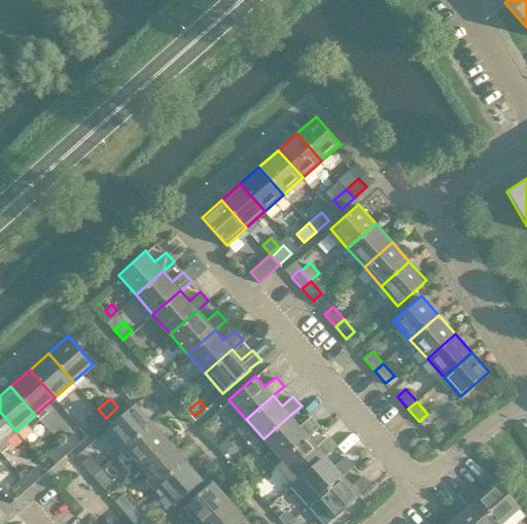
[(124,447),(151,422),(135,404),(107,428),(124,447)]
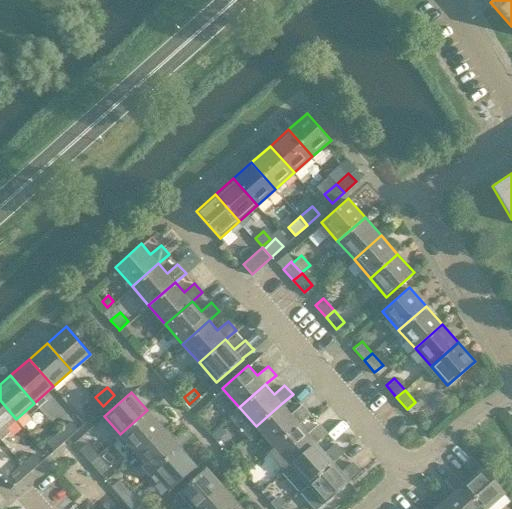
[(91,417),(103,406),(95,397),(83,408),(91,417)]
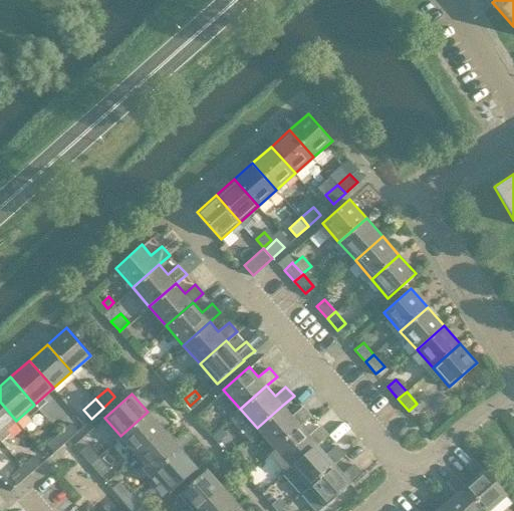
[(0,402),(0,435),(16,421),(0,402)]
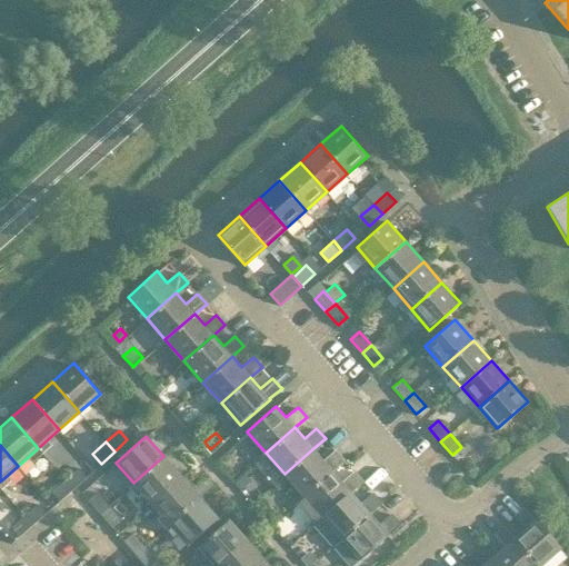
[(302,495),(332,469),(343,459),(335,449),(323,459),(313,448),(285,474),(302,495)]
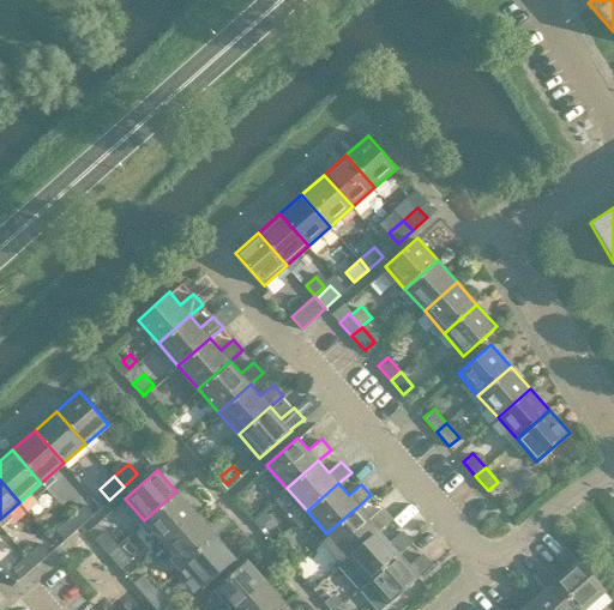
[(176,491),(144,520),(163,542),(196,513),(176,491)]
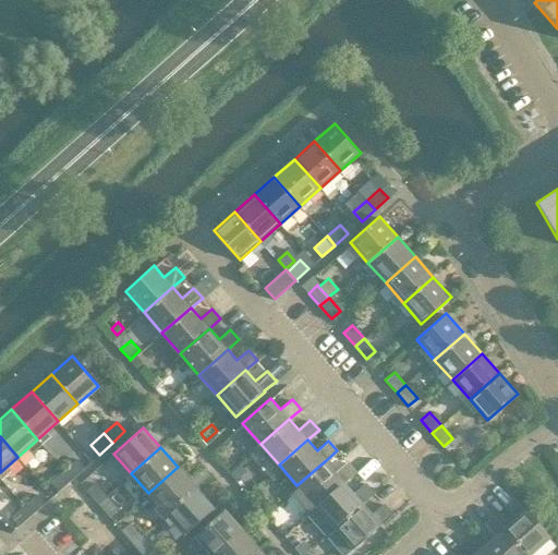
[(76,457),(63,469),(72,479),(85,467),(76,457)]
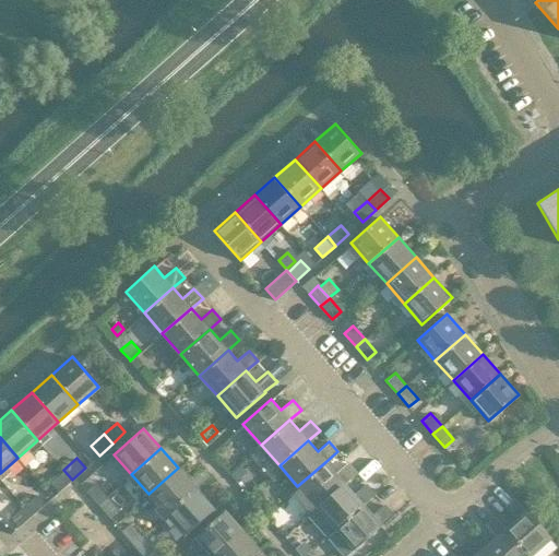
[(316,508),(345,482),(356,472),(347,462),(336,472),(326,461),(297,486),(316,508)]
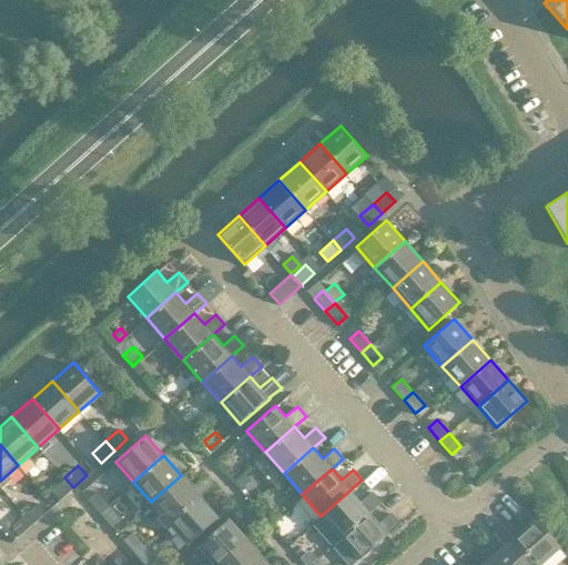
[(169,522),(199,495),(181,475),(151,502),(169,522)]
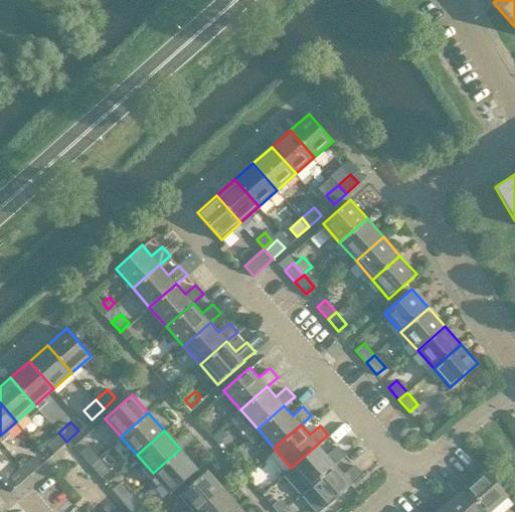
[(54,452),(66,442),(58,433),(46,444),(54,452)]
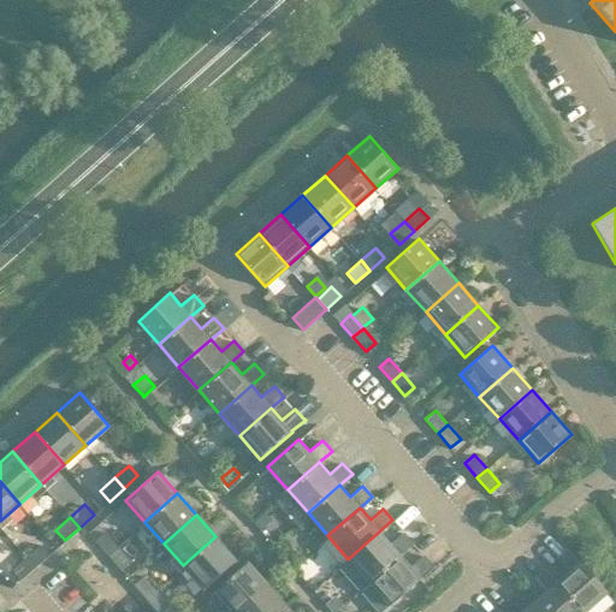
[(368,581),(401,553),(413,542),(403,532),(391,542),(380,530),(348,559),(349,559),(341,568),(359,588),(368,581)]
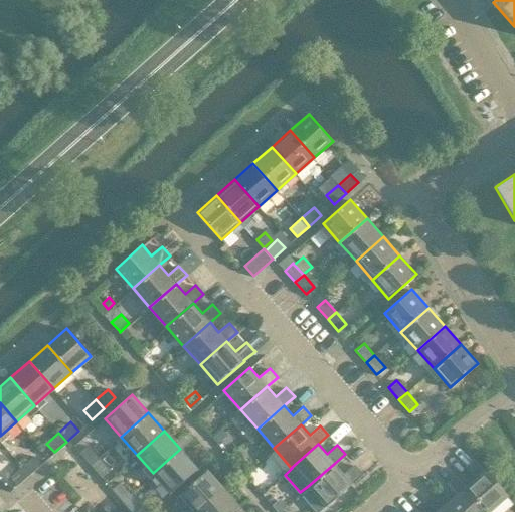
[(79,452),(90,463),(98,456),(88,445),(79,452)]
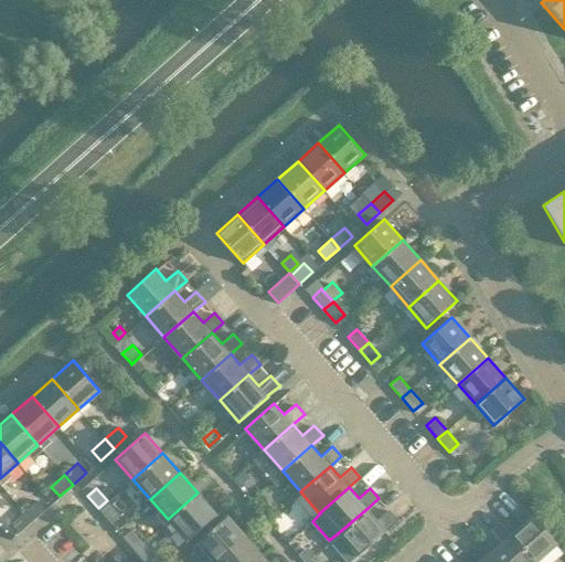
[(198,492),(168,519),(187,541),(216,515),(198,492)]
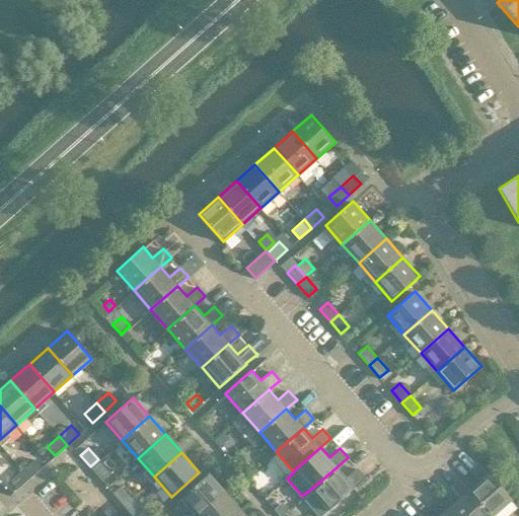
[(34,458),(22,468),(29,477),(42,466),(34,458)]
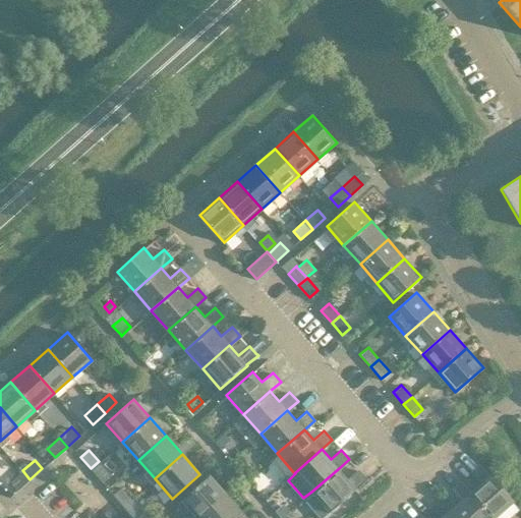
[(110,474),(99,461),(91,468),(102,481),(110,474)]
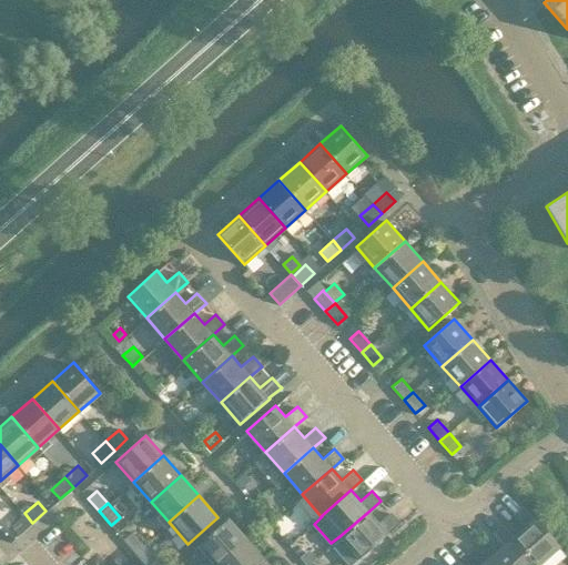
[(513,536),(538,564),(539,564),(560,546),(535,517),(524,505),(523,506),(514,515),(524,526),(513,536)]
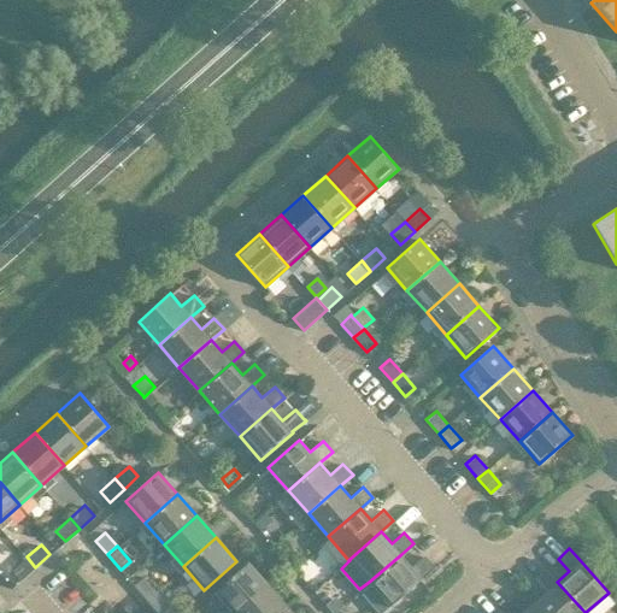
[(360,590),(380,612),(381,612),(389,606),(422,578),(435,566),(434,565),(433,565),(424,555),(411,566),(401,554),(369,582),(360,590)]
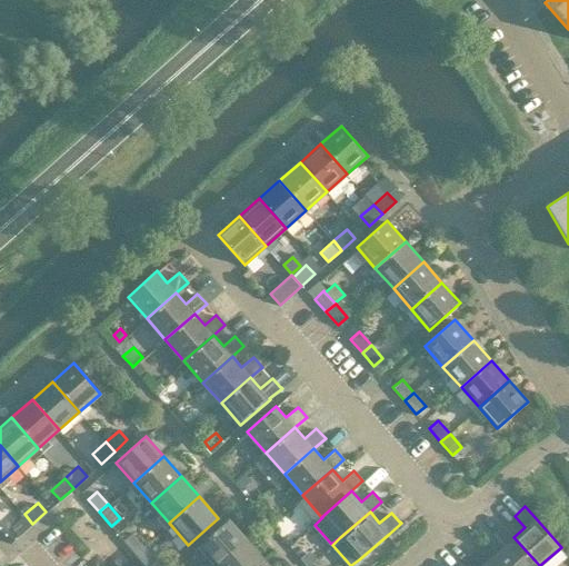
[(19,535),(32,524),(25,514),(11,526),(19,535)]
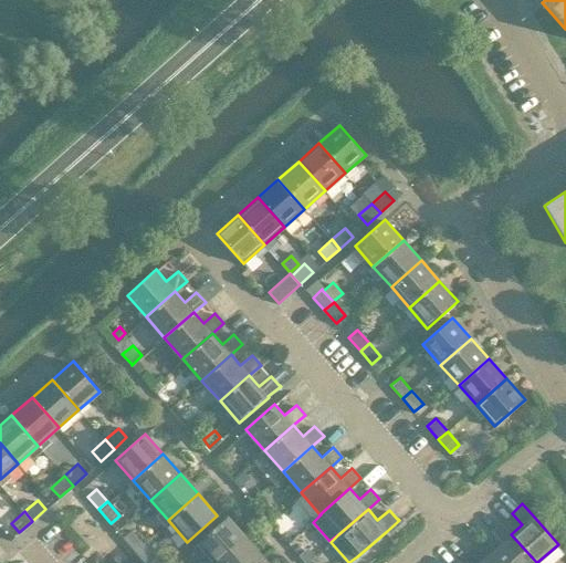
[(215,562),(217,562),(245,538),(228,517),(198,543),(215,562)]
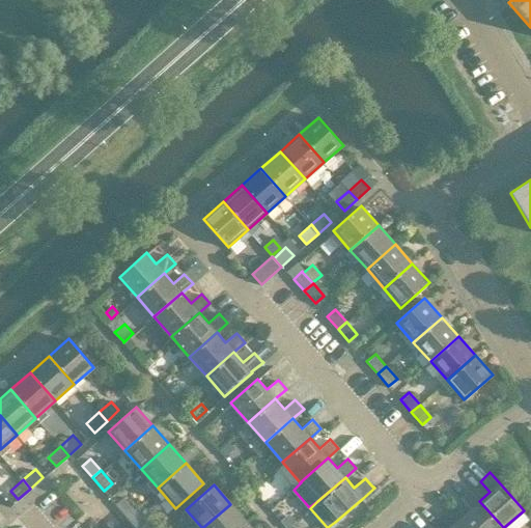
[(470,509),(459,519),(468,527),(503,527),(479,501),(470,491),(460,499),(470,509)]
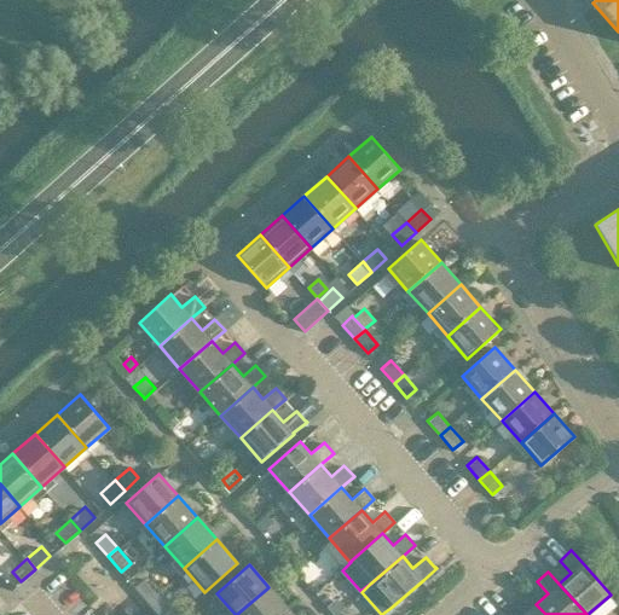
[(134,586),(148,601),(157,592),(145,578),(134,586)]
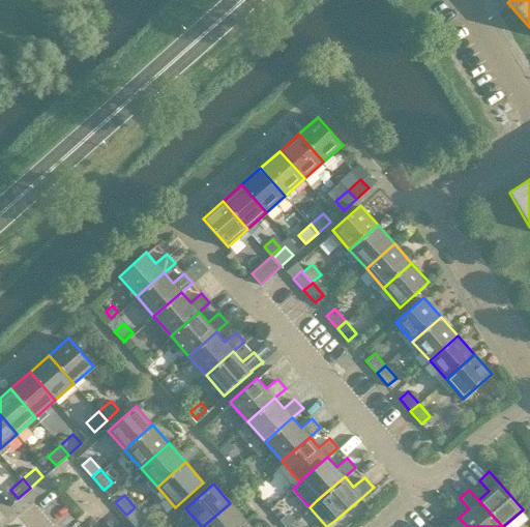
[(230,503),(203,526),(241,526),(246,522),(230,503)]
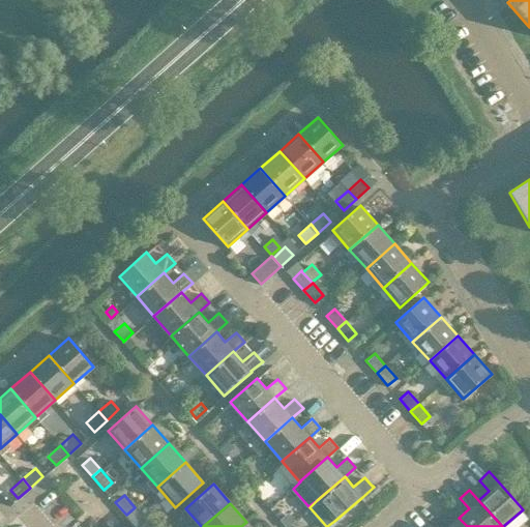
[(449,526),(447,526),(467,526),(459,518),(449,506),(440,516),(449,526)]
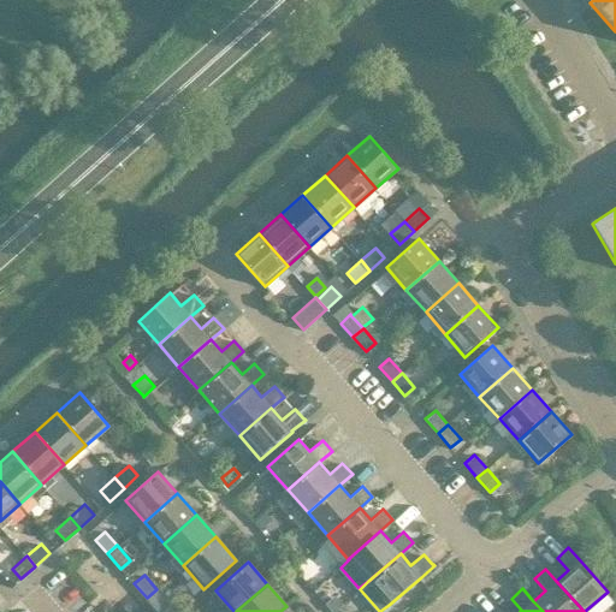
[(160,611),(170,604),(157,589),(147,598),(159,611),(160,611)]
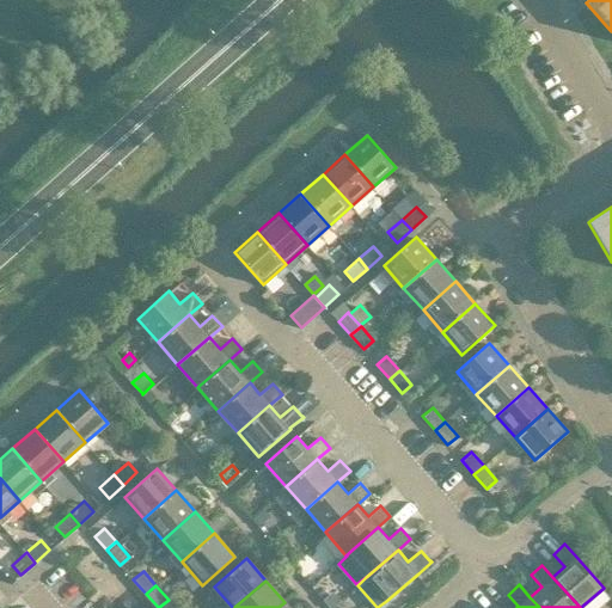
[(324,600),(331,607),(341,600),(335,595),(330,594),(324,600)]
